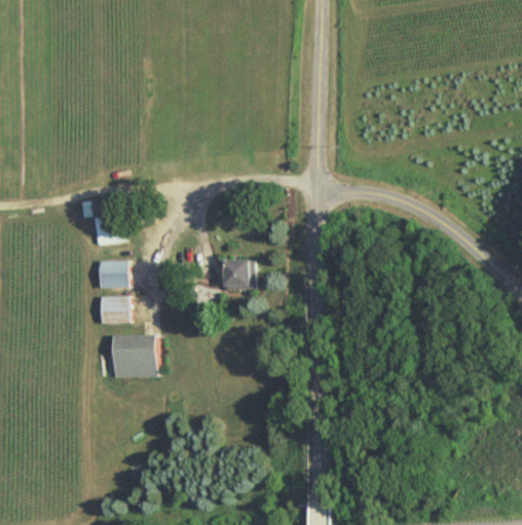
[(125,198),(86,201),(87,216),(97,215),(99,246),(129,244),(125,198)]
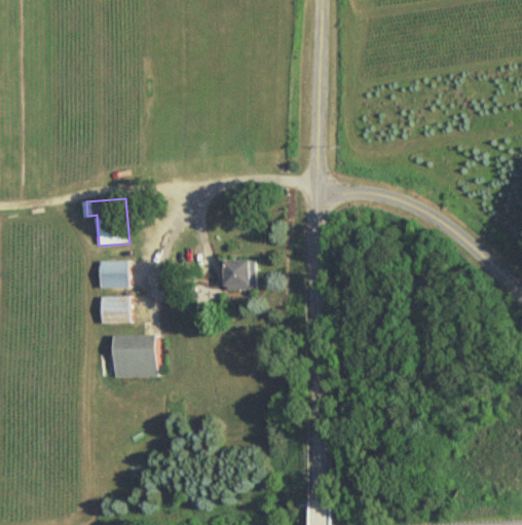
[(228,291),(255,291),(255,261),(228,261),(228,291)]
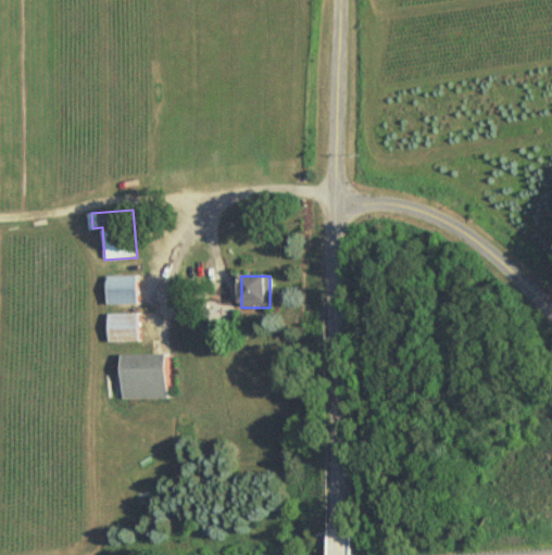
[(139,277),(107,277),(107,304),(139,304),(139,277)]
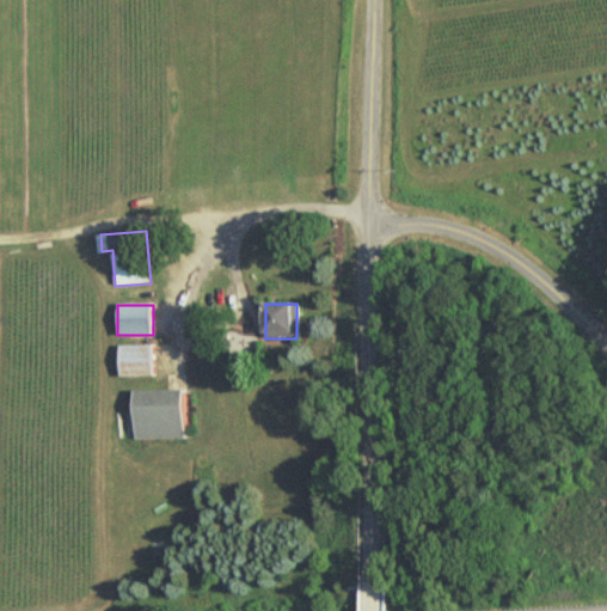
[(117,346),(117,377),(153,377),(153,346),(117,346)]
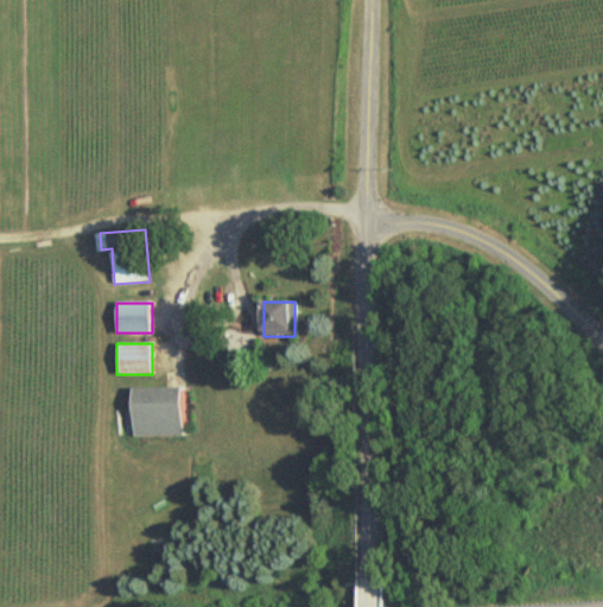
[(182,436),(182,387),(128,387),(128,436),(182,436)]
